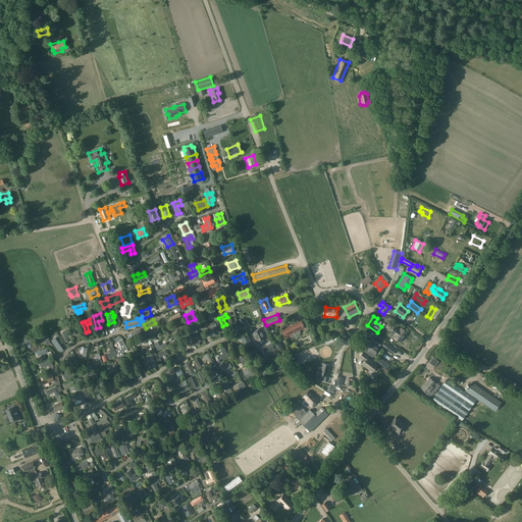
[(198,320),(188,324),(191,331),(194,330),(195,330),(193,326),(200,323),(198,320)]
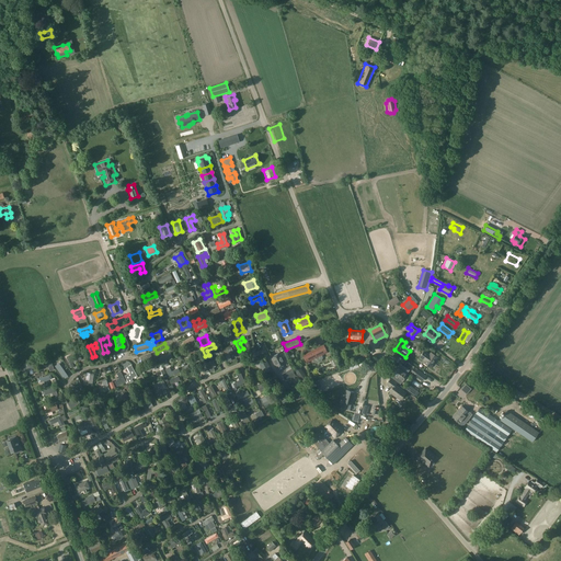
[(302,356),(306,363),(327,352),(323,345),(302,356)]
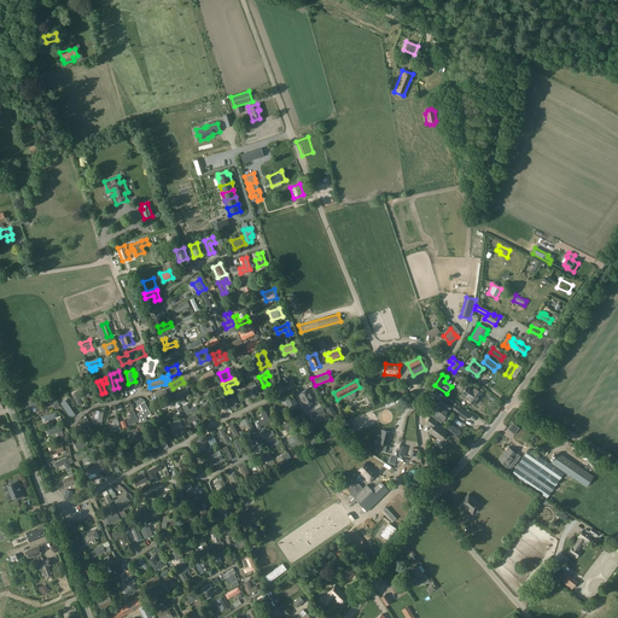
[(85,398),(91,396),(88,388),(93,386),(92,382),(81,385),(85,398)]
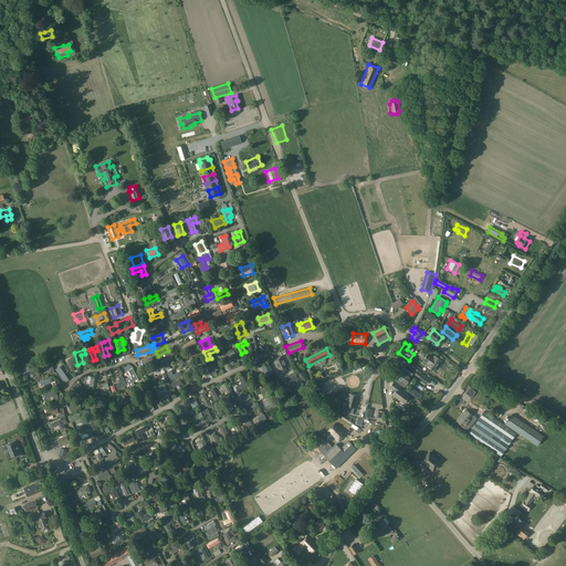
[(234,355),(233,350),(226,353),(230,365),(233,364),(231,356),(234,355)]
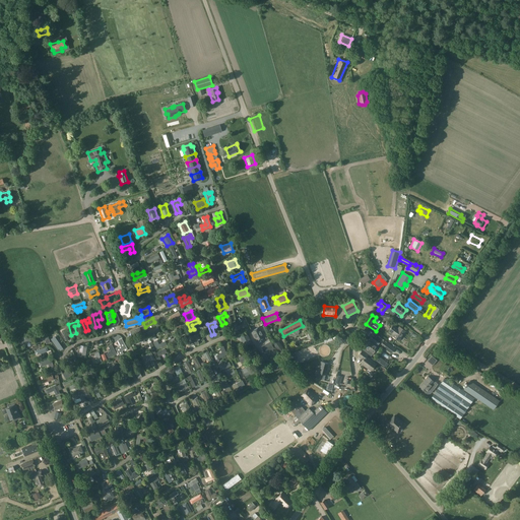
[(399,327),(398,328),(393,324),(388,331),(393,335),(392,336),(399,340),(405,331),(399,327)]
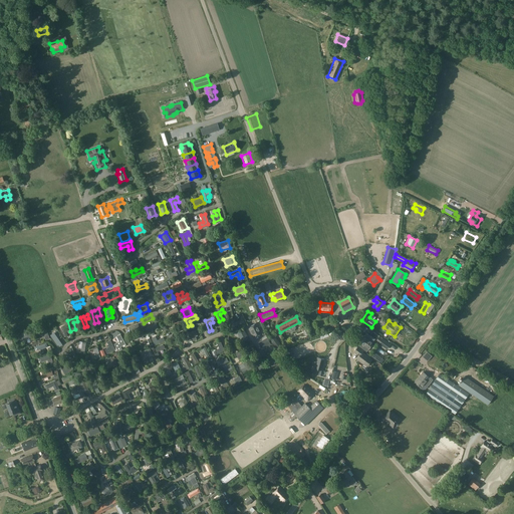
[(261,333),(258,327),(256,323),(248,327),(254,337),(261,333)]
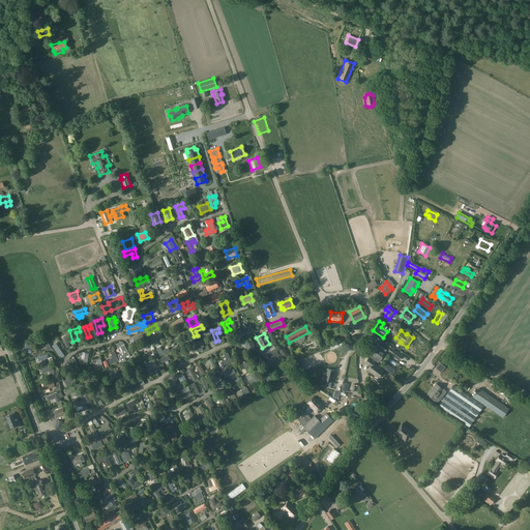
[(369,336),(367,339),(371,342),(373,340),(375,341),(377,337),(371,333),(369,336)]
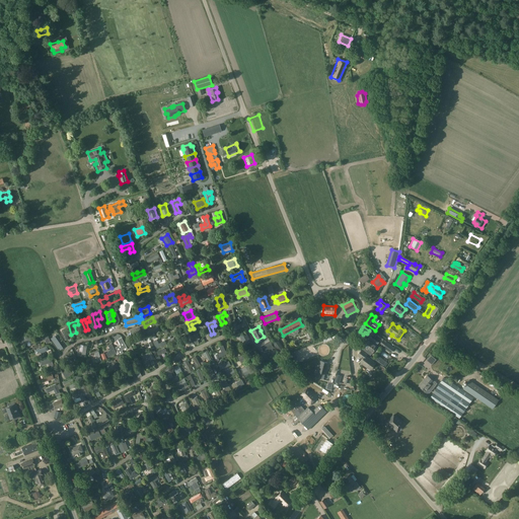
[(46,330),(35,334),(36,338),(43,336),(45,340),(46,344),(50,343),(48,339),(46,330)]
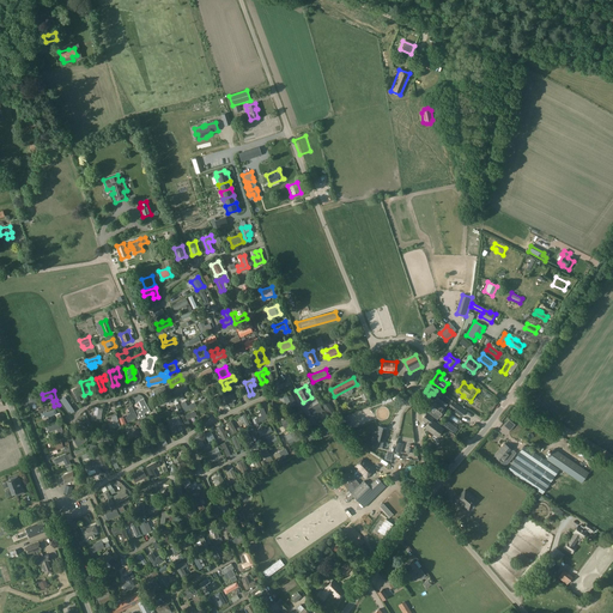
[(291,394),(283,398),(289,408),(296,404),(291,394)]
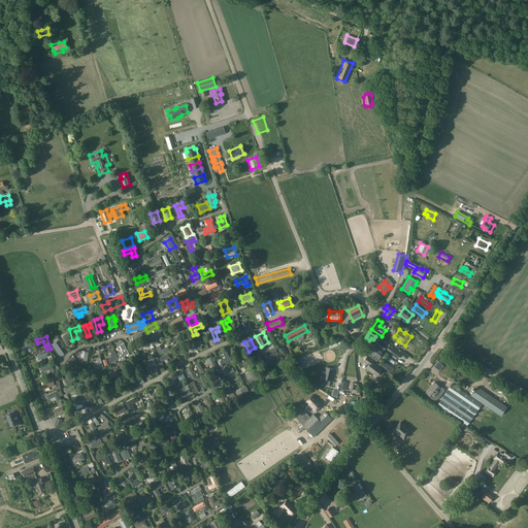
[(24,345),(23,345),(24,350),(31,347),(32,351),(35,350),(33,342),(28,343),(27,340),(23,342),(24,345)]
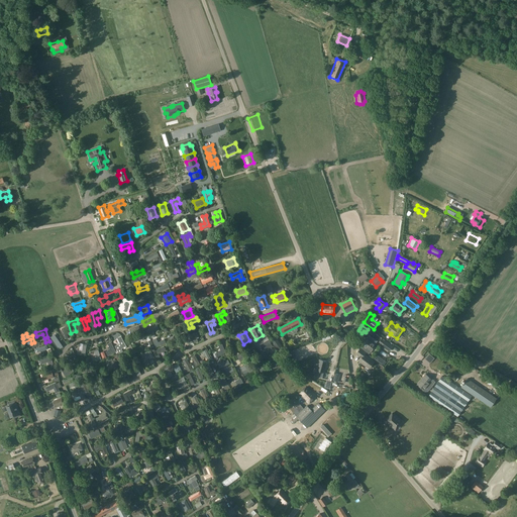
[(134,341),(143,337),(145,336),(143,333),(133,338),(134,341)]
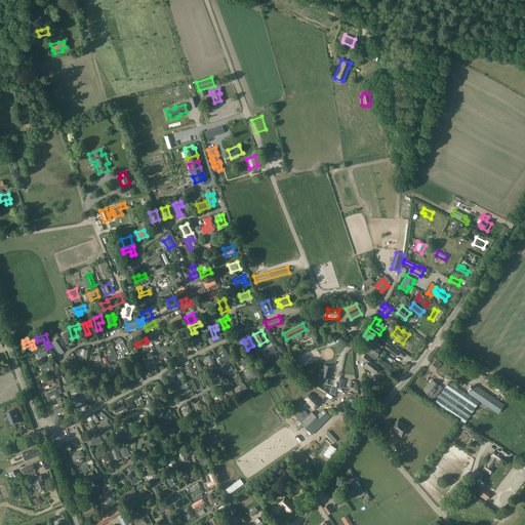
[(59,355),(64,352),(54,339),(51,342),(59,355)]
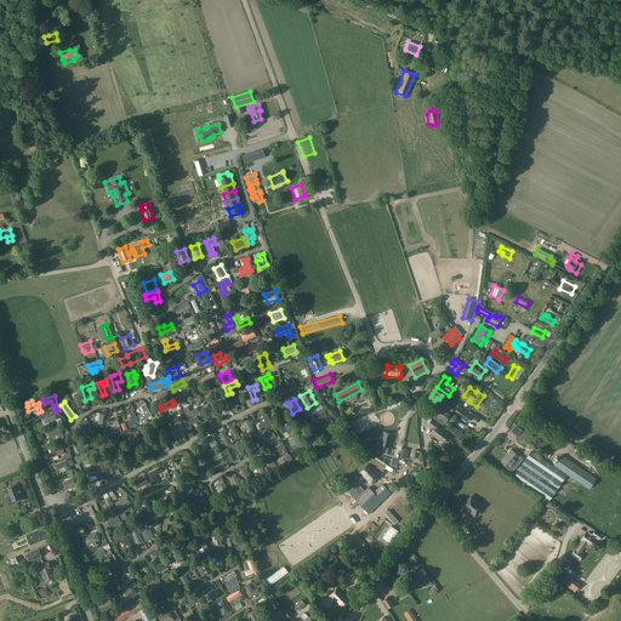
[(227,403),(216,409),(217,412),(224,410),(226,414),(231,412),(227,403)]
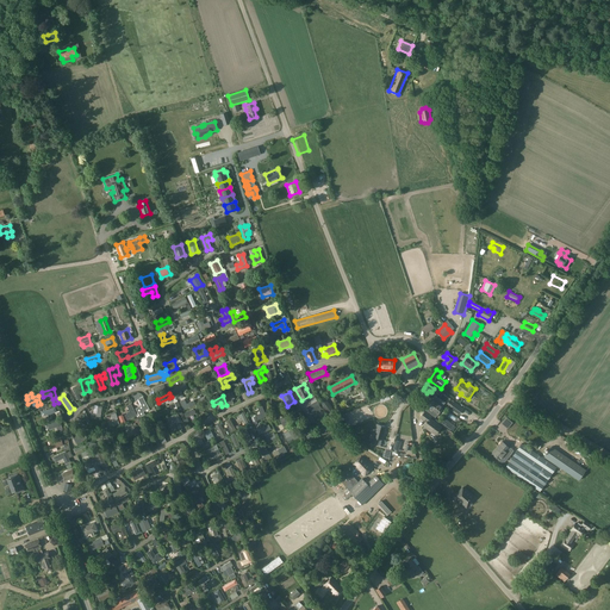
[(427,408),(424,410),(430,414),(437,403),(440,399),(435,396),(433,399),(431,398),(425,406),(427,408)]
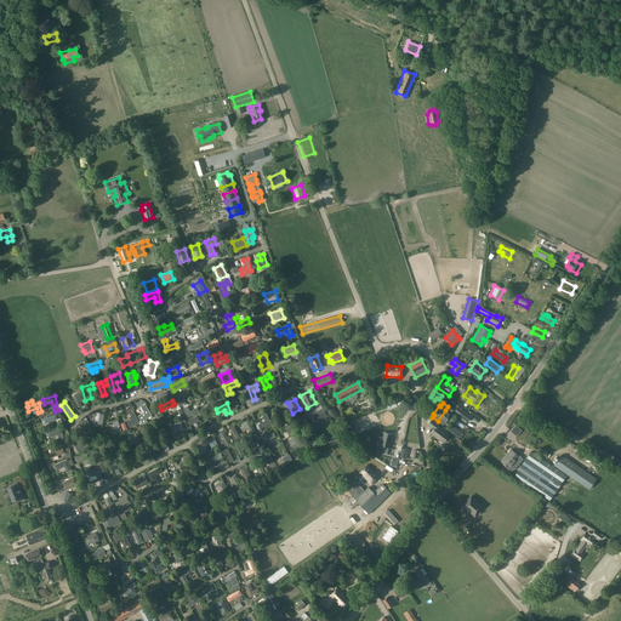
[(144,412),(138,416),(142,425),(147,422),(146,420),(151,416),(144,404),(143,405),(142,405),(142,406),(141,406),(144,412)]
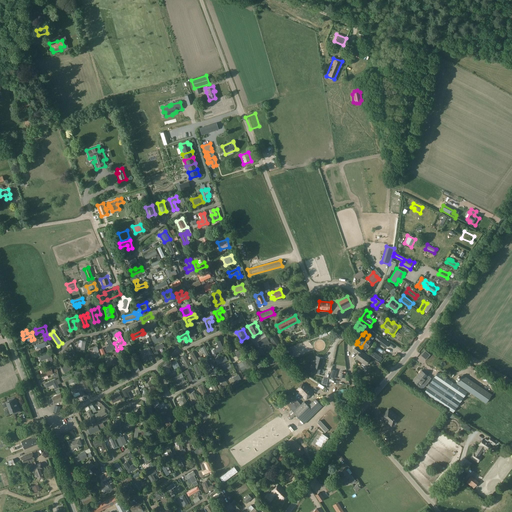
[(154,335),(151,337),(155,345),(164,340),(162,337),(157,339),(156,339),(155,338),(154,335)]
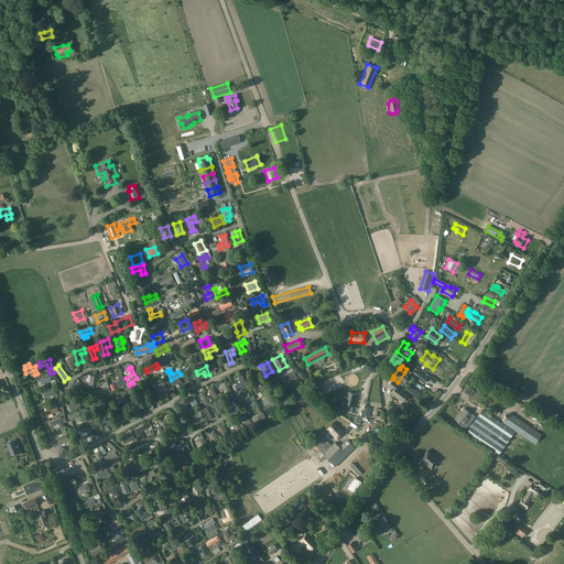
[(301,369),(296,372),(303,382),(308,379),(301,369)]
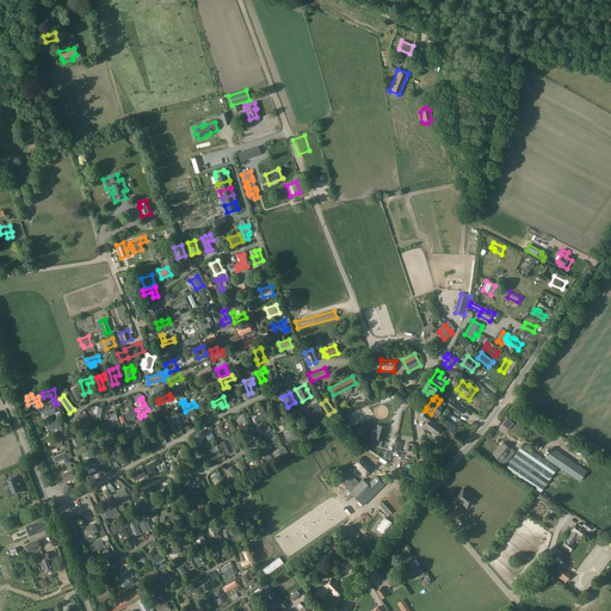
[(438,403),(431,414),(436,418),(438,415),(444,407),(443,407),(445,403),(440,400),(438,403)]
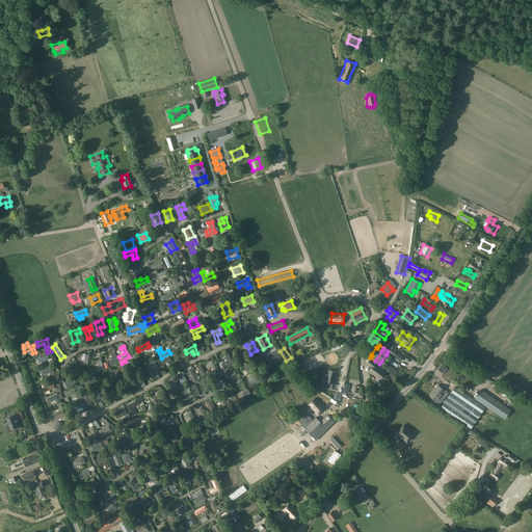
[(271,362),(281,355),(276,349),(267,354),(271,362)]
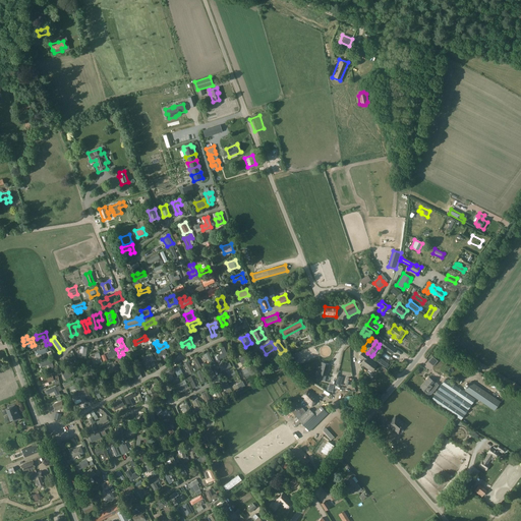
[(111,352),(107,354),(109,358),(116,354),(111,344),(108,346),(111,352)]
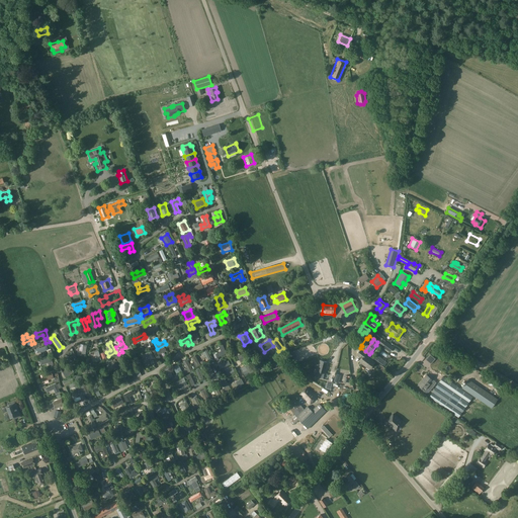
[(384,342),(381,346),(390,352),(393,348),(384,342)]
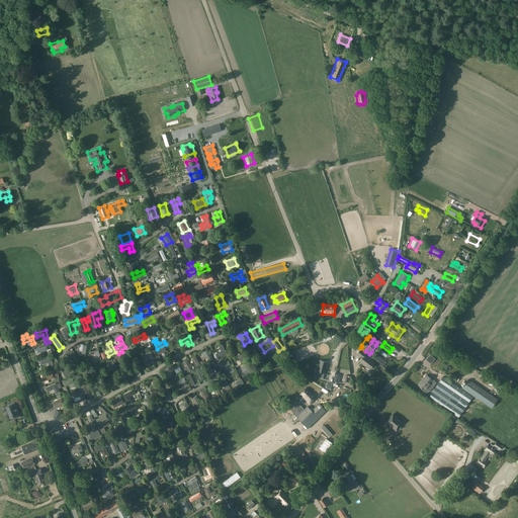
[(219,345),(222,351),(218,353),(219,356),(226,353),(222,343),(219,345)]
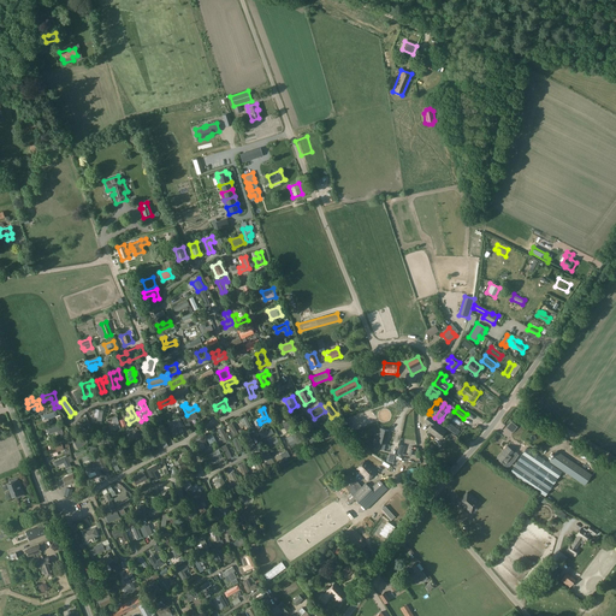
[(93,418),(92,422),(101,424),(102,410),(99,410),(98,418),(93,418)]
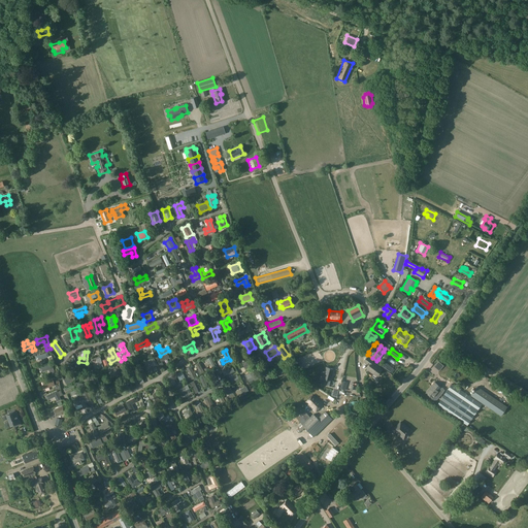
[(102,367),(99,357),(96,358),(98,364),(94,365),(95,369),(102,367)]
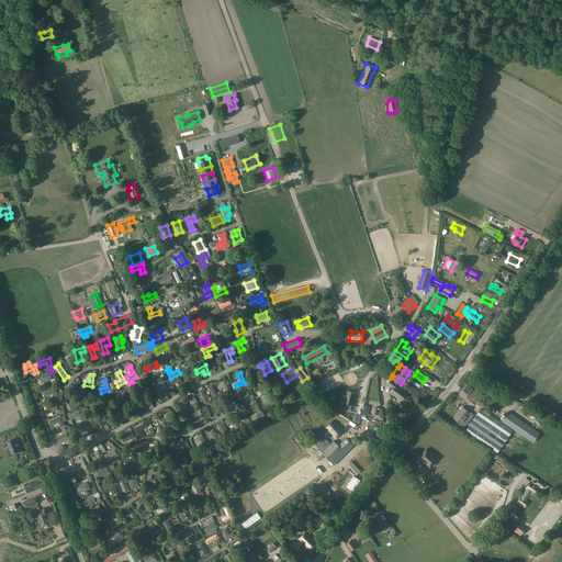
[(163,380),(153,385),(155,389),(160,386),(163,390),(167,389),(163,380)]
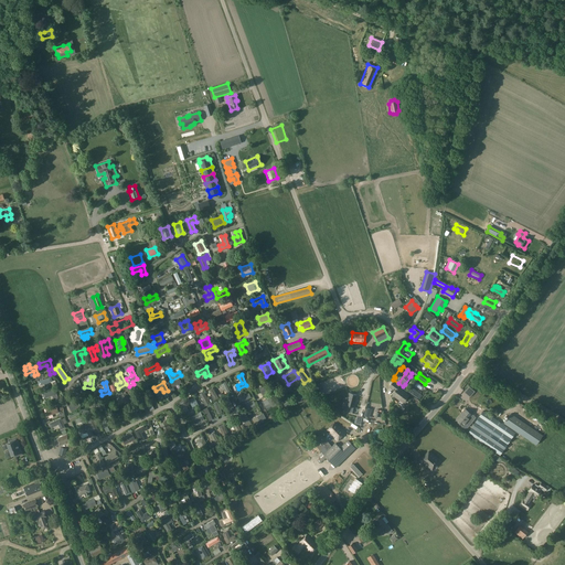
[(403,403),(408,395),(397,387),(398,385),(393,382),(390,386),(395,391),(392,395),(403,403)]
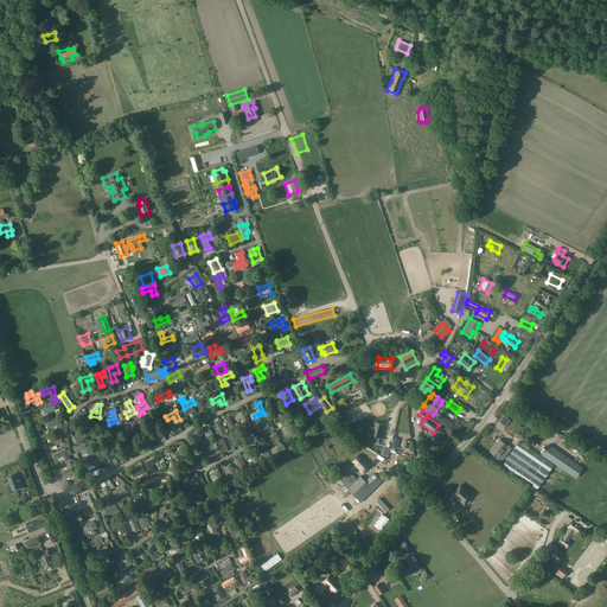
[(279,416),(283,425),(292,420),(287,411),(279,416)]
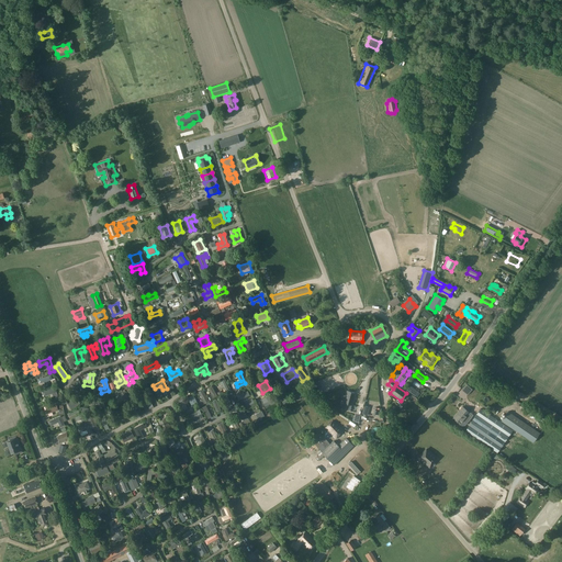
[(302,384),(292,390),(293,393),(296,392),(299,395),(306,392),(302,384)]
